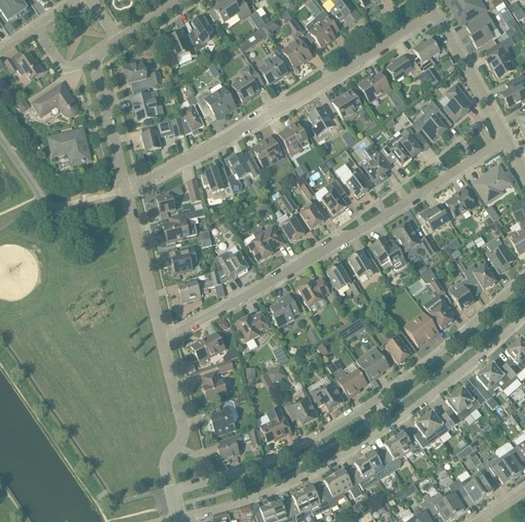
[(0,0),(0,8),(2,11),(7,19),(16,13),(14,11),(17,10),(19,11),(27,7),(22,0),(0,0)]
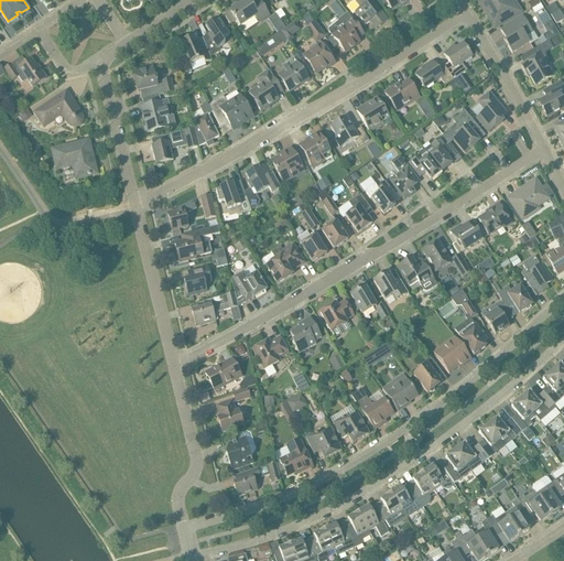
[(223,11),(230,22),(236,18),(240,24),(255,14),(259,20),(269,13),(264,7),(261,0),(255,0),(251,2),(249,0),(245,0),(243,1),(242,0),(240,0),(229,8),(223,11)]
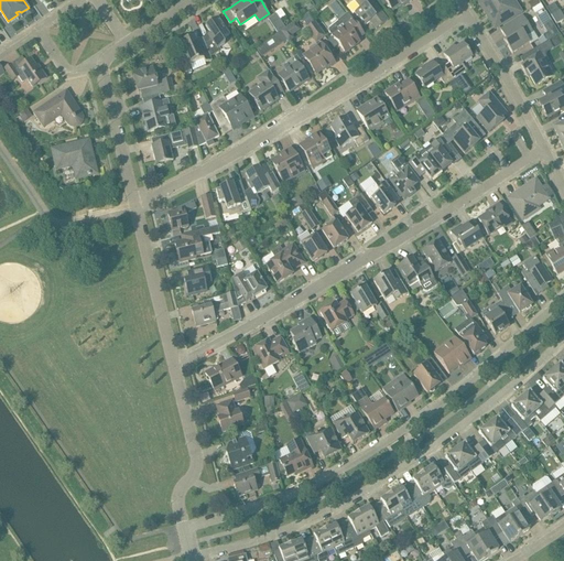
[(355,10),(358,14),(365,23),(370,19),(376,27),(388,18),(380,9),(372,0),(353,0),(347,4),(353,11),(355,10)]
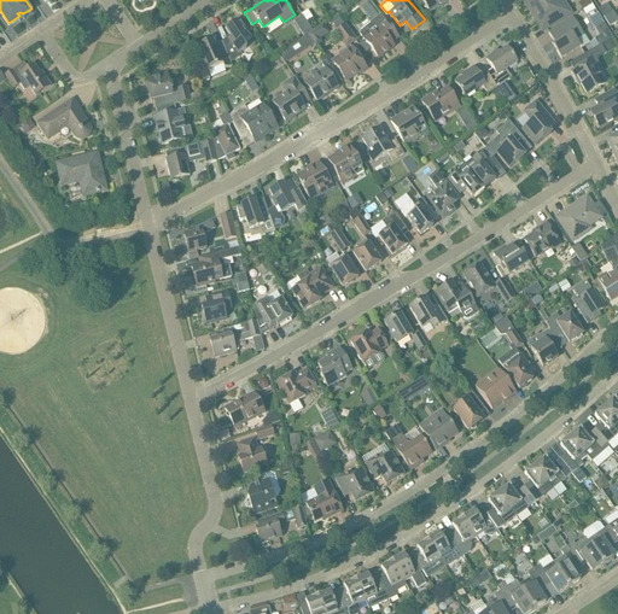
[(423,0),(430,10),(441,3),(441,4),(447,0),(423,0)]
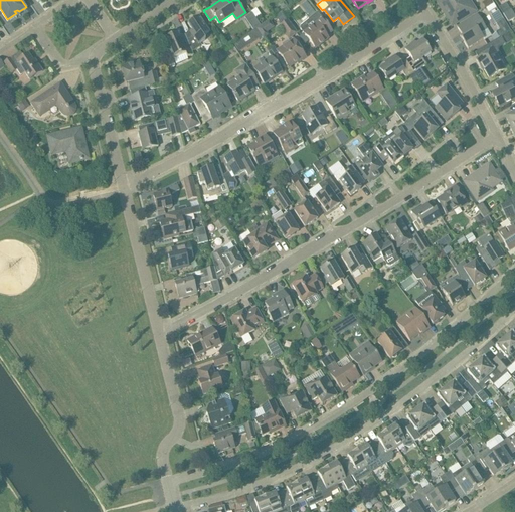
[(438,0),(452,22),(475,8),(469,0),(438,0)]
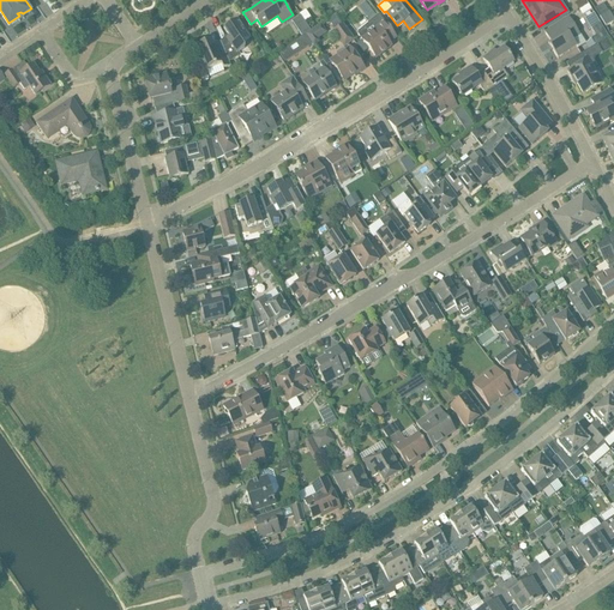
[(613,17),(609,8),(600,13),(606,23),(613,17)]
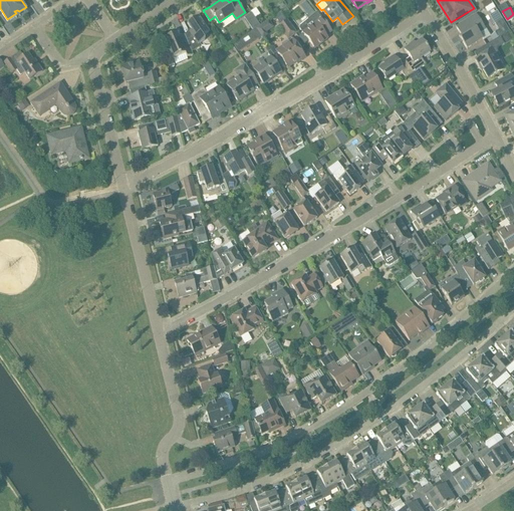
[(303,31),(298,34),(304,41),(308,38),(314,46),(327,36),(321,28),(319,25),(325,20),(317,9),(306,18),(300,23),(299,26),(303,31)]
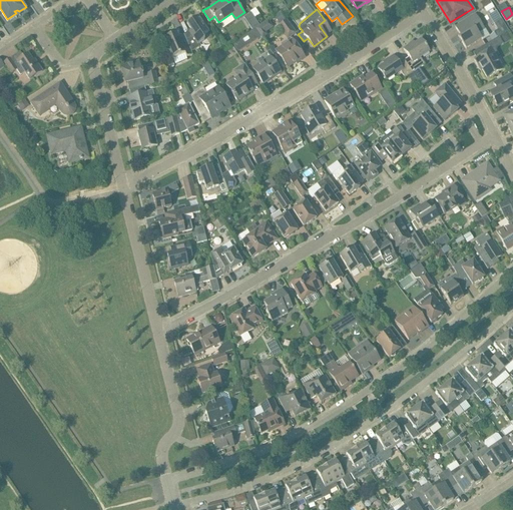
[(280,10),(274,14),(280,22),(286,18),(280,10)]
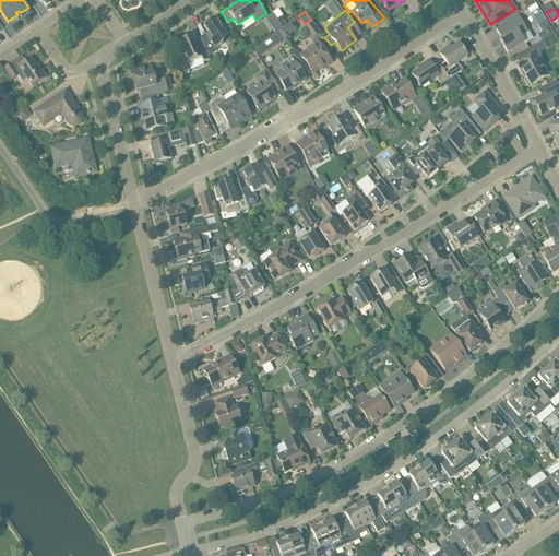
[(504,21),(496,26),(501,35),(499,37),(508,50),(516,45),(525,39),(526,42),(534,36),(528,28),(527,30),(518,12),(504,21)]
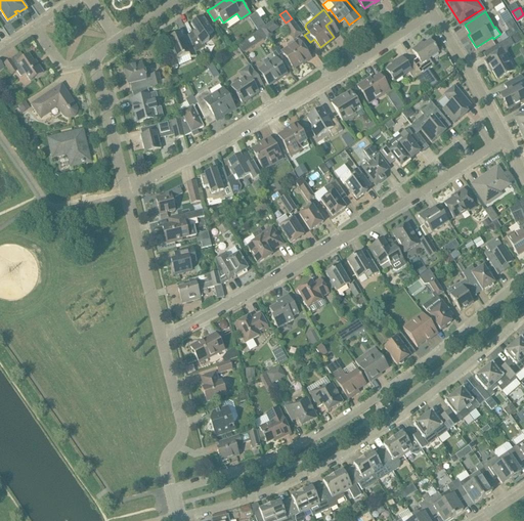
[(194,31),(189,36),(195,50),(204,45),(203,43),(209,38),(207,35),(213,31),(202,14),(190,22),(195,29),(193,31),(194,31)]
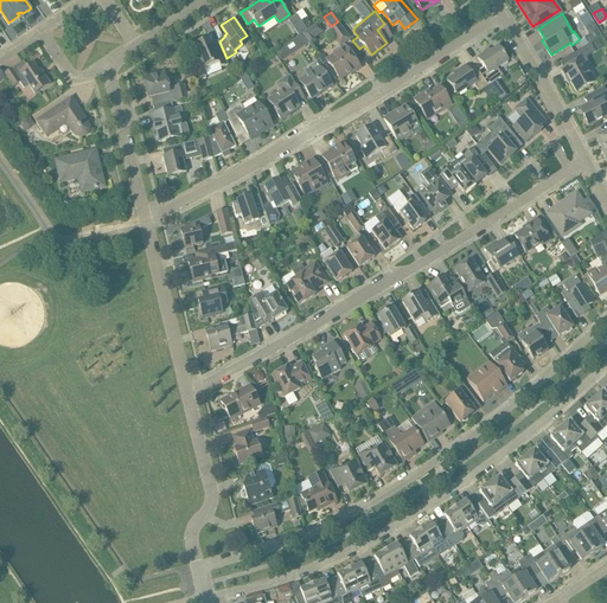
[(302,20),(294,26),(299,33),(307,26),(302,20)]
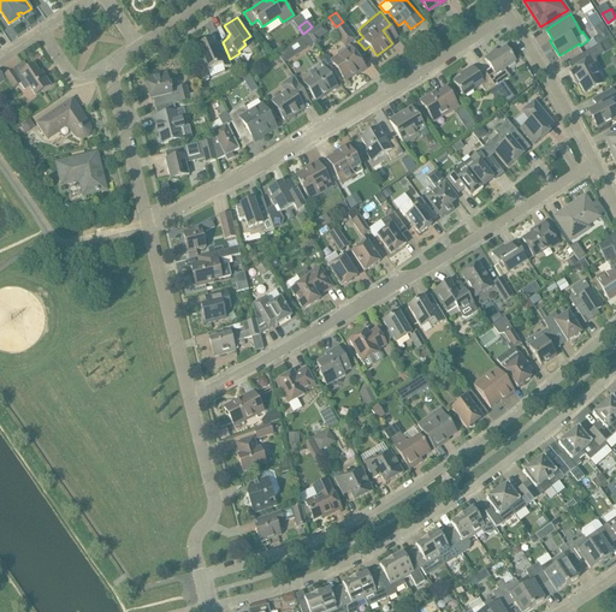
[(610,35),(602,21),(593,25),(598,33),(592,36),(597,42),(610,35)]
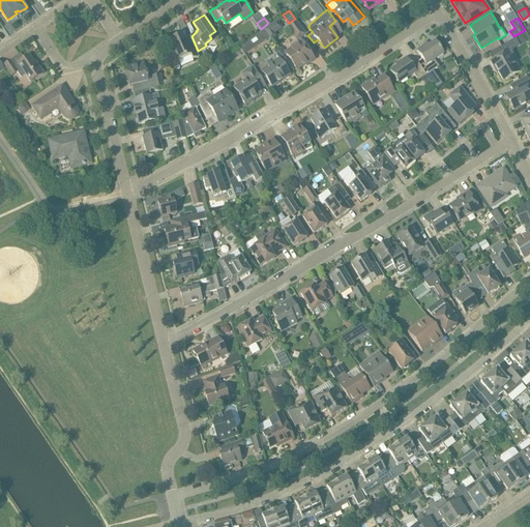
[(304,31),(295,19),(289,23),(288,24),(297,37),(304,31)]
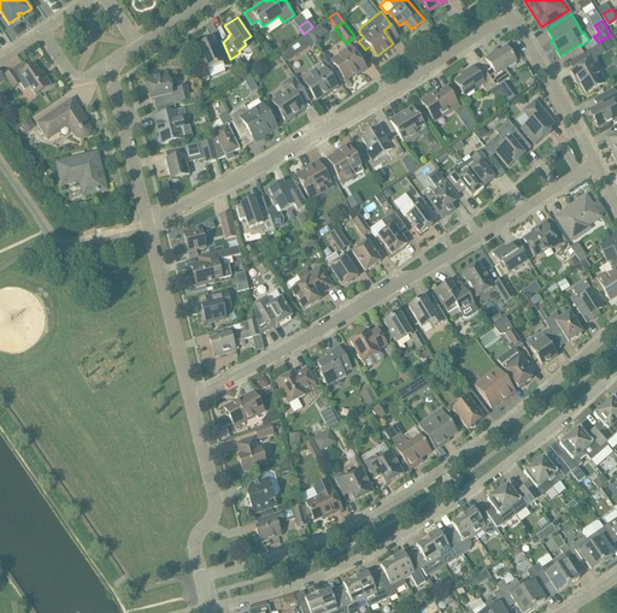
[(288,46),(281,51),(286,59),(313,41),(307,31),(288,45),(288,46)]
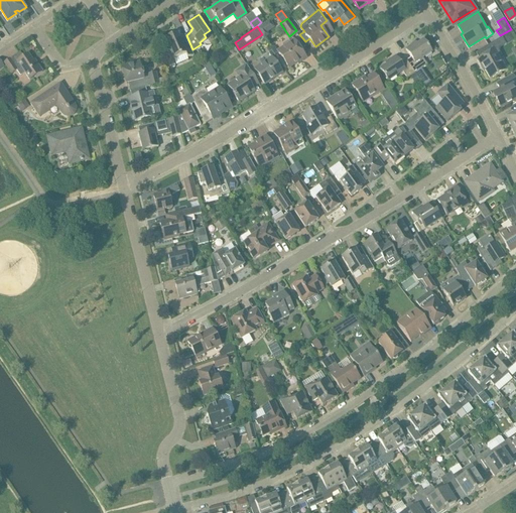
[(505,38),(509,39),(514,36),(510,30),(503,34),(505,38)]
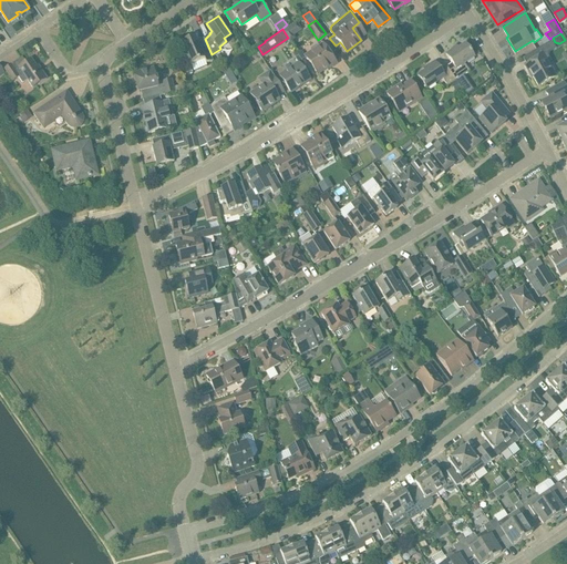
[(206,61),(213,58),(212,54),(205,39),(205,40),(203,36),(197,39),(195,34),(182,40),(186,51),(191,62),(194,69),(207,63),(206,61)]
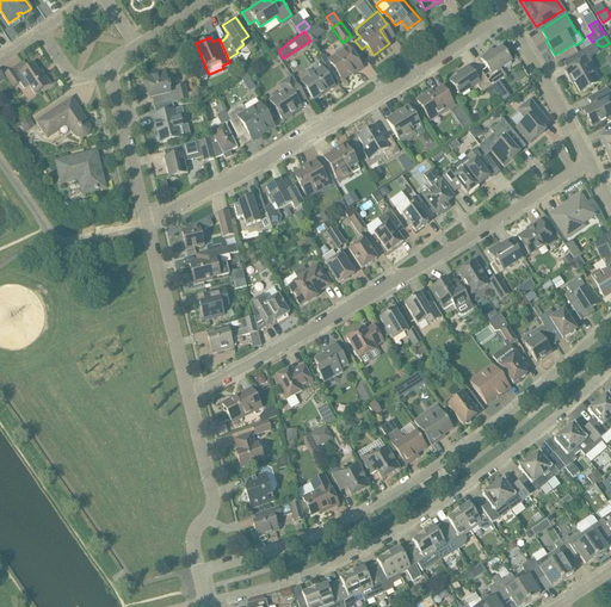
[(360,62),(349,44),(328,57),(341,78),(355,68),(353,67),(360,62)]
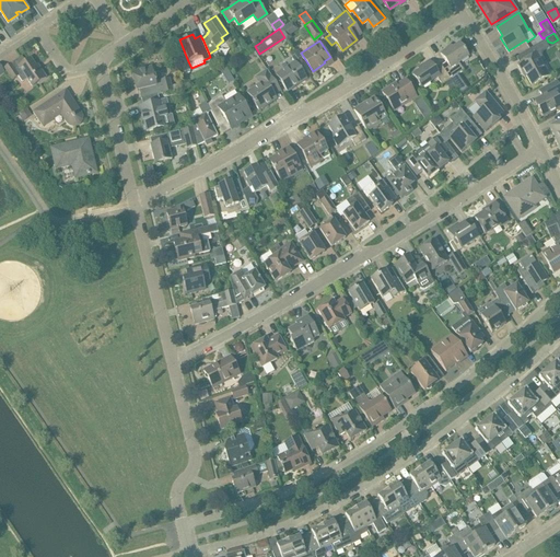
[(467,54),(468,54),(459,41),(453,45),(452,43),(441,50),(446,60),(441,64),(451,77),(455,74),(458,71),(464,68),(458,60),(462,58),(463,60),(468,56),(467,54)]
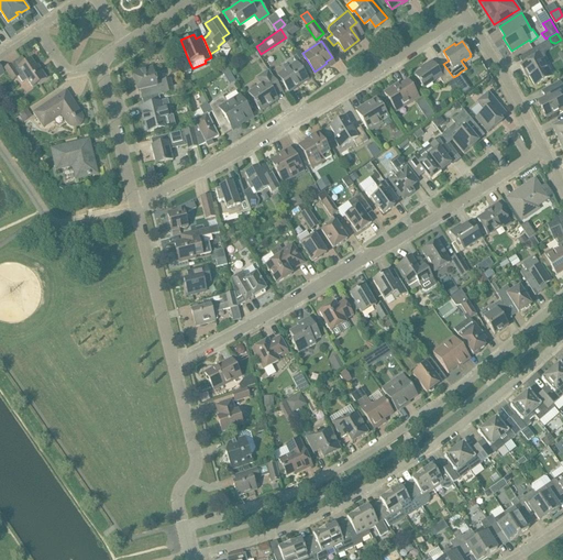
[(542,47),(540,44),(520,54),(523,61),(520,62),(525,69),(526,68),(534,84),(544,78),(552,73),(540,51),(541,51),(542,47)]
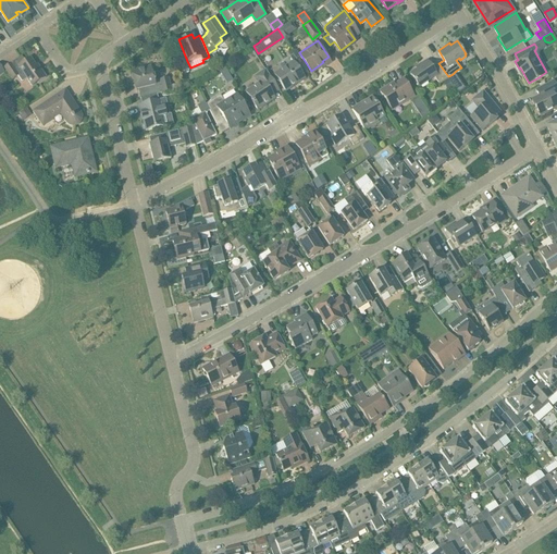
[(294,52),(289,54),(294,59),(274,72),(280,79),(285,88),(305,75),(298,66),(296,63),(299,60),(294,52)]
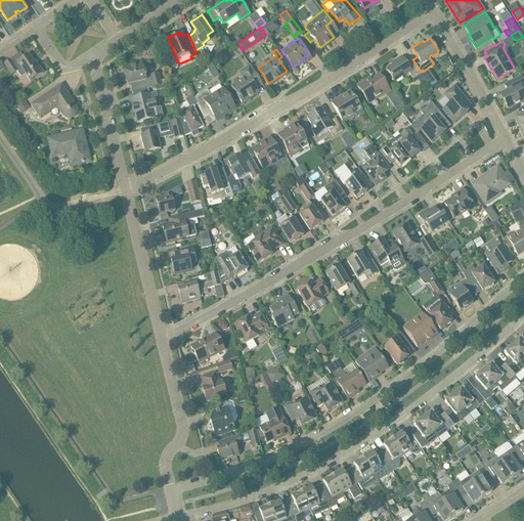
[(35,62),(29,52),(13,62),(10,57),(4,61),(10,70),(11,73),(16,69),(20,75),(26,72),(31,79),(43,71),(37,61),(35,62)]
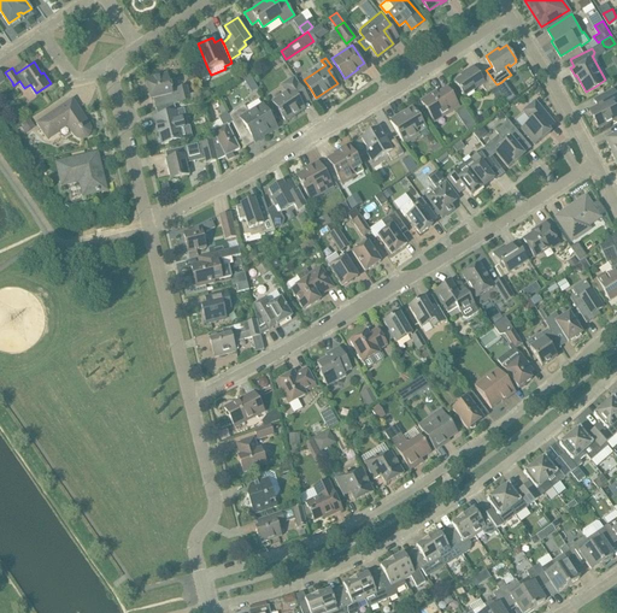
[(497,84),(486,70),(480,74),(474,64),(460,72),(462,75),(454,80),(464,94),(466,93),(468,94),(474,90),(472,88),(481,82),(487,92),(497,84)]
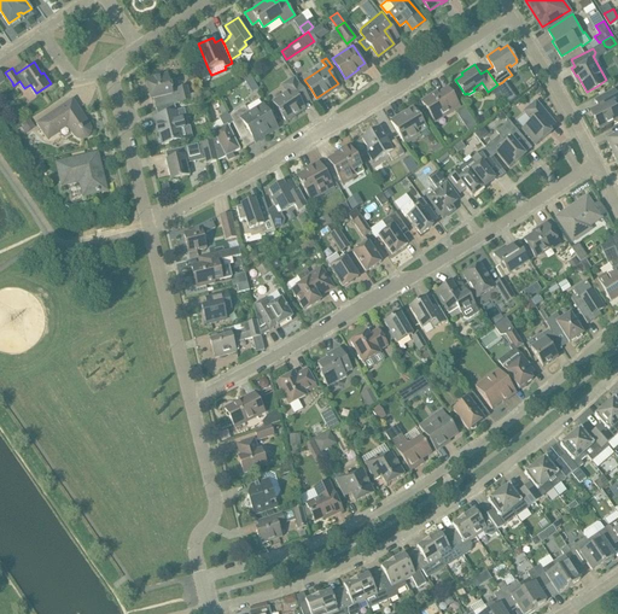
[(512,74),(519,86),(532,77),(524,65),(512,74)]
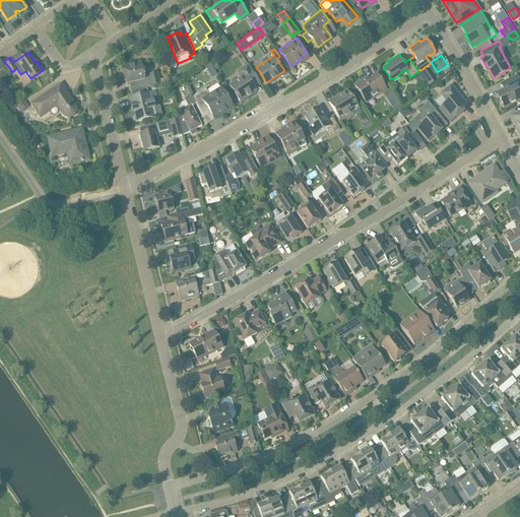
[(144,74),(140,60),(123,64),(127,81),(129,81),(131,89),(159,82),(156,70),(149,72),(149,73),(144,74)]
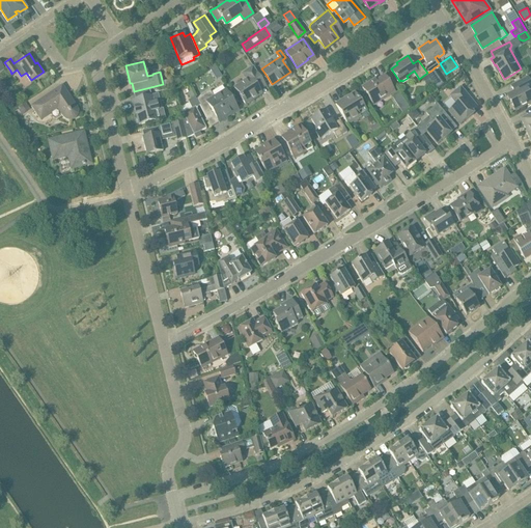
[(218,67),(214,62),(207,66),(212,72),(218,67)]
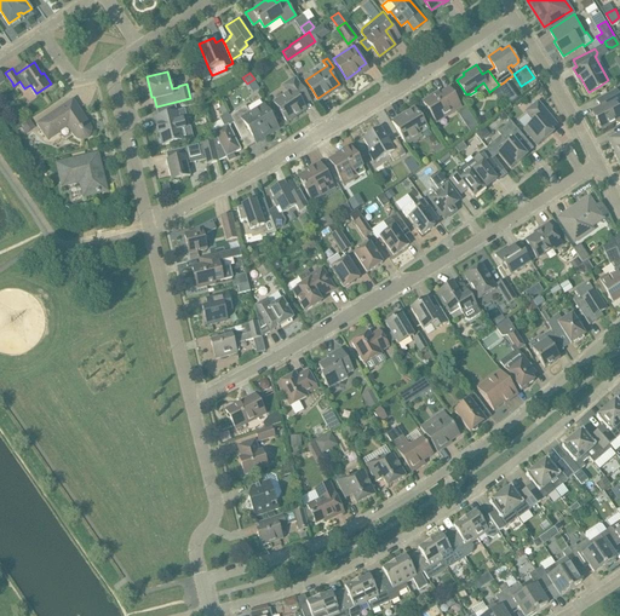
[(310,97),(296,75),(283,84),(288,91),(274,99),(287,119),(305,107),(303,102),(310,97)]
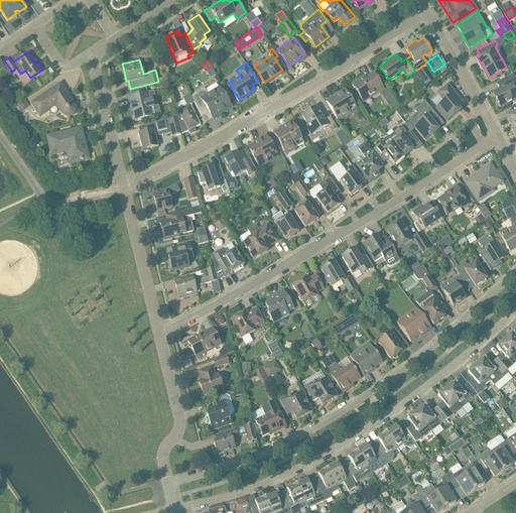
[(419,69),(415,71),(424,84),(431,79),(422,66),(419,69)]
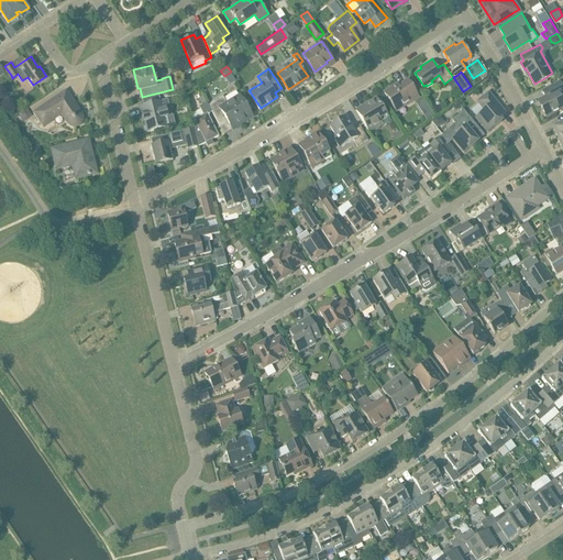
[(414,87),(408,78),(395,86),(394,84),(384,90),(396,109),(418,95),(414,87)]
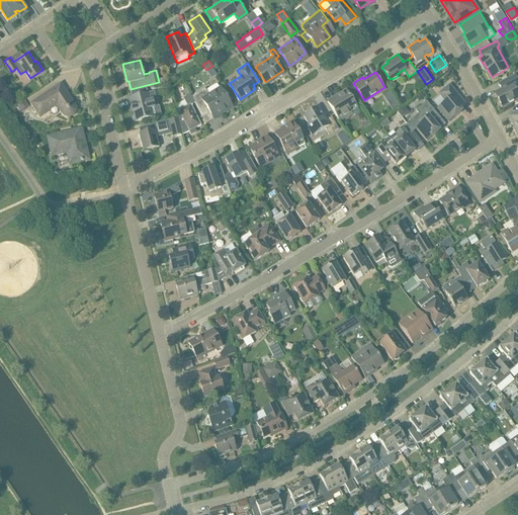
[(421,79),(416,72),(412,75),(417,82),(421,79)]
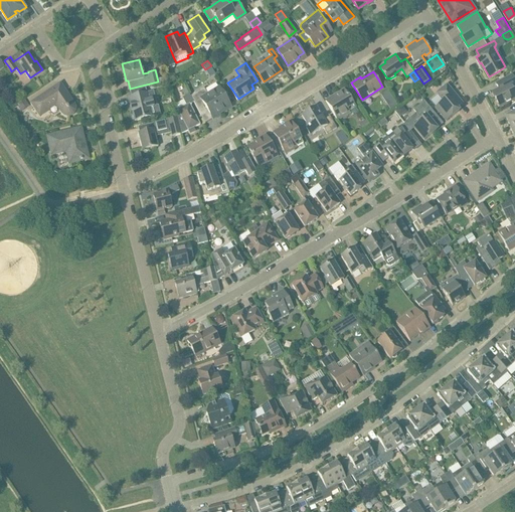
[(514,82),(514,79),(512,72),(499,79),(502,86),(493,91),(500,105),(514,97),(514,93),(511,86),(514,82)]
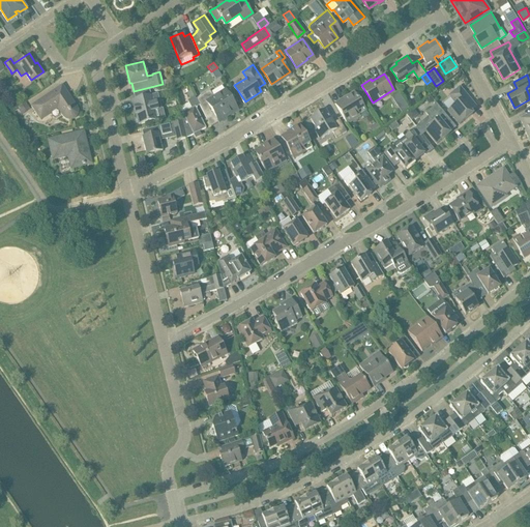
[(68,92),(62,83),(31,104),(40,117),(57,106),(63,114),(65,116),(69,117),(72,117),(76,115),(78,112),(78,108),(77,104),(72,97),(70,98),(67,93),(68,92)]
